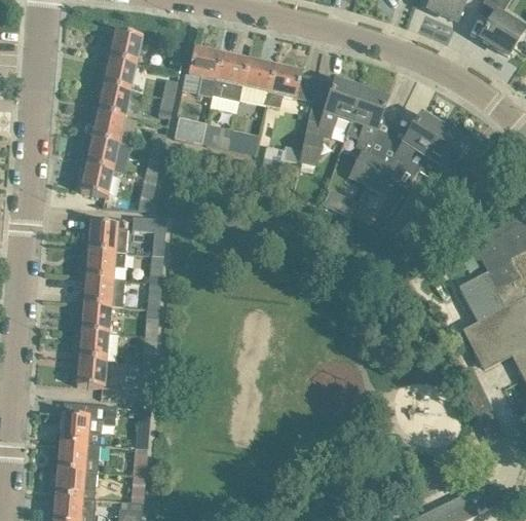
[(429,0),(427,6),(457,20),(460,11),(465,0),(429,0)]
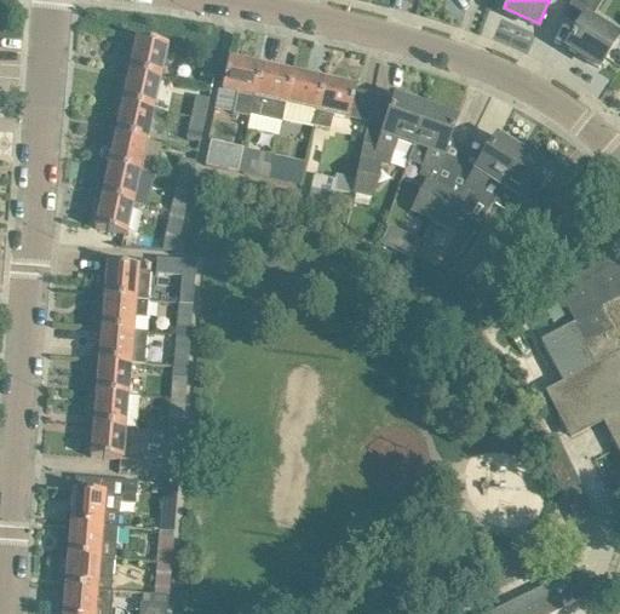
[(566,41),(598,63),(618,33),(590,15),(598,0),(569,0),(562,13),(578,22),(566,41)]
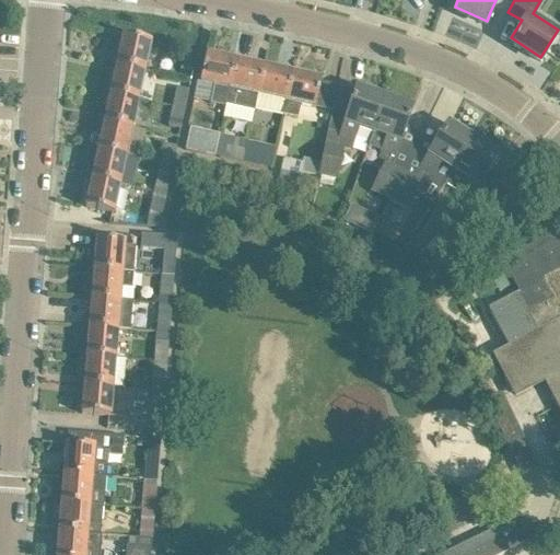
[(116,60),(144,66),(151,37),(123,32),(116,60)]
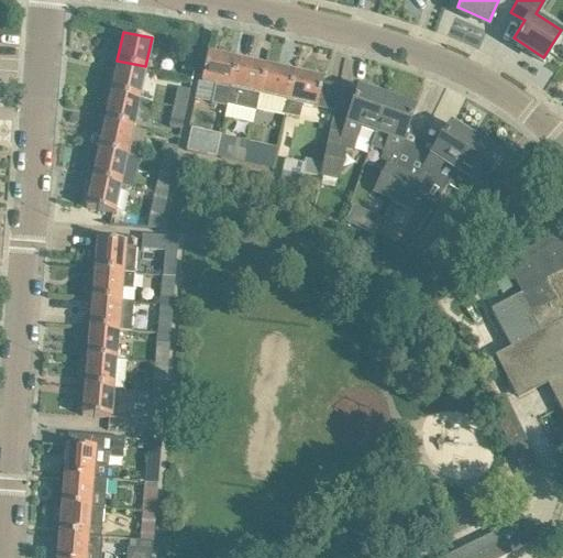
[(198,48),(185,45),(180,65),(194,68),(198,48)]
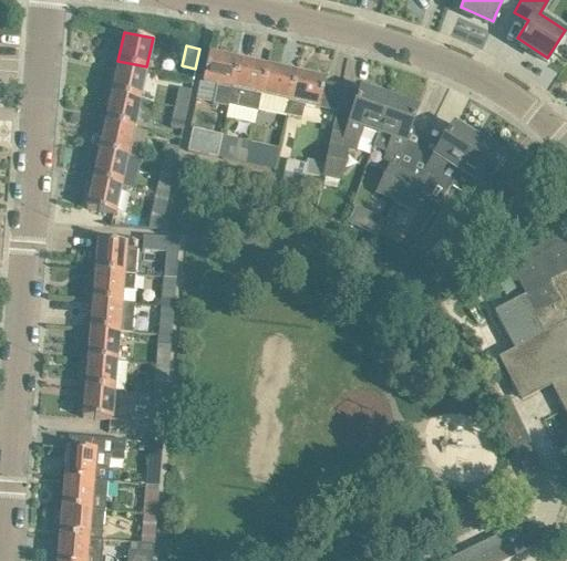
[(232,85),(237,56),(209,50),(203,80),(232,85)]
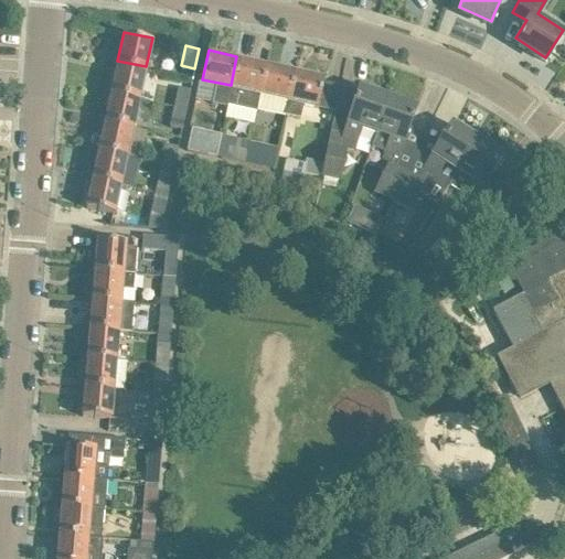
[(258,92),(265,63),(236,56),(231,85),(232,86),(227,103),(254,108),(258,92)]
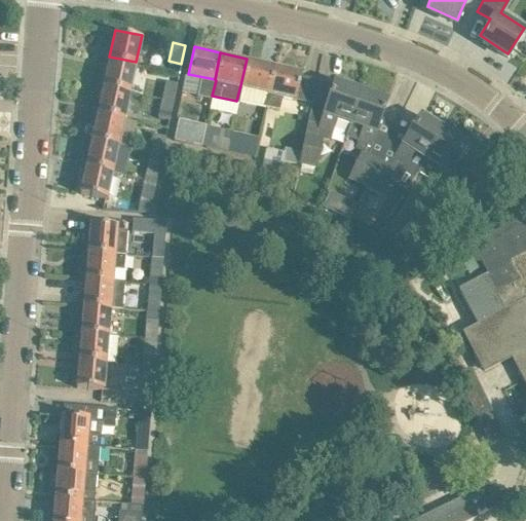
[(129,88),(136,62),(109,57),(104,83),(129,88)]
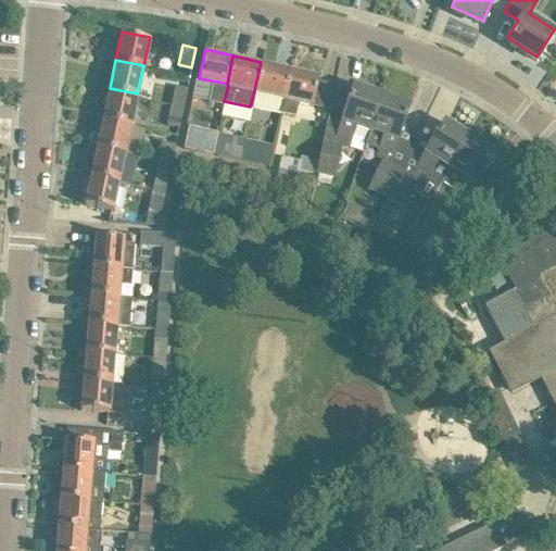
[(289,67),(261,62),(254,90),(250,107),(251,107),(252,104),(280,111),(289,67)]
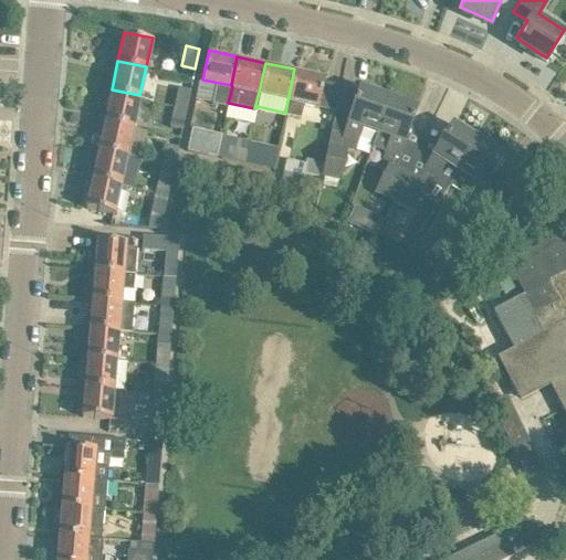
[(317,104),(324,75),(294,69),(285,113),(301,116),(304,102),(317,104)]
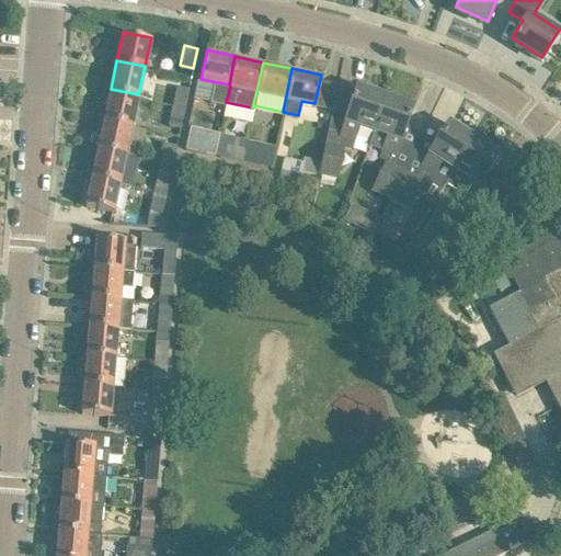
[(184,105),(189,86),(167,81),(162,101),(172,102),(184,105)]
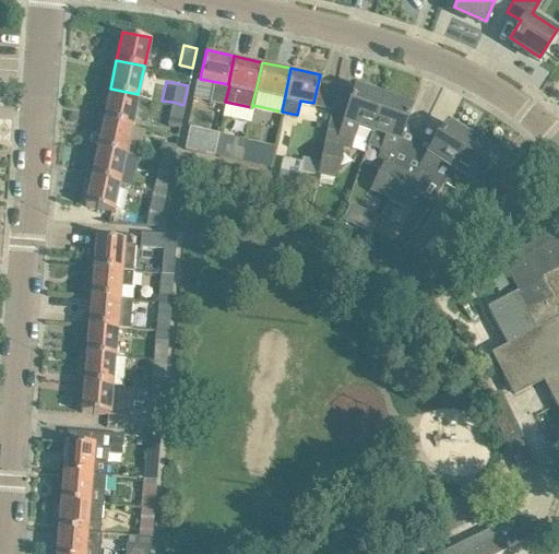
[(341,128),(337,137),(352,141),(357,124),(371,129),(381,98),(383,92),(356,83),(354,89),(348,104),(341,128)]
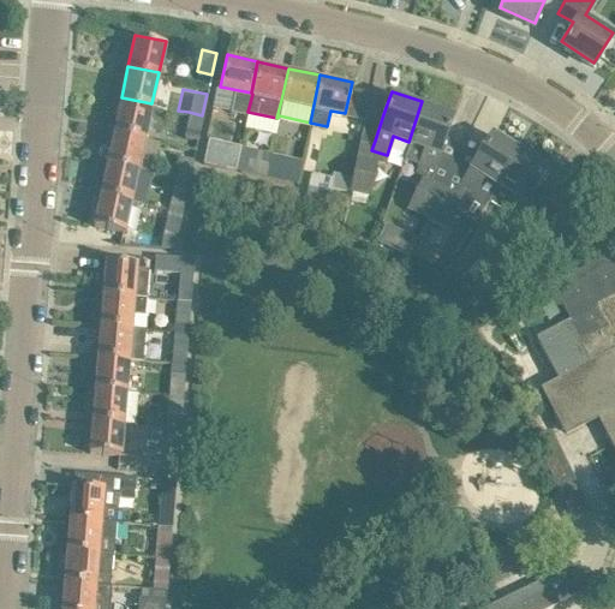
[(145,135),(151,103),(121,97),(114,129),(145,135)]
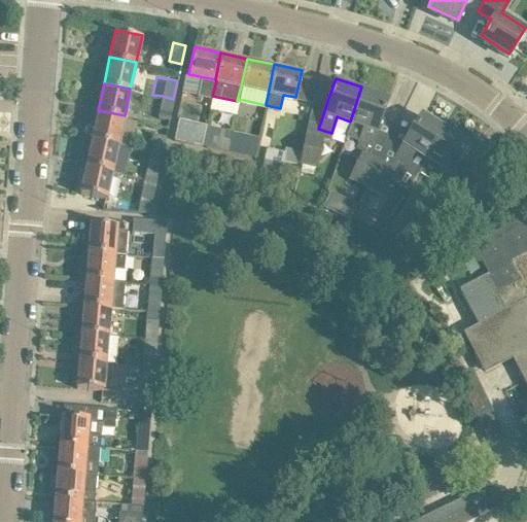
[(350,122),(346,133),(359,138),(358,142),(371,146),(372,145),(381,115),(388,96),(361,87),(359,93),(350,122)]
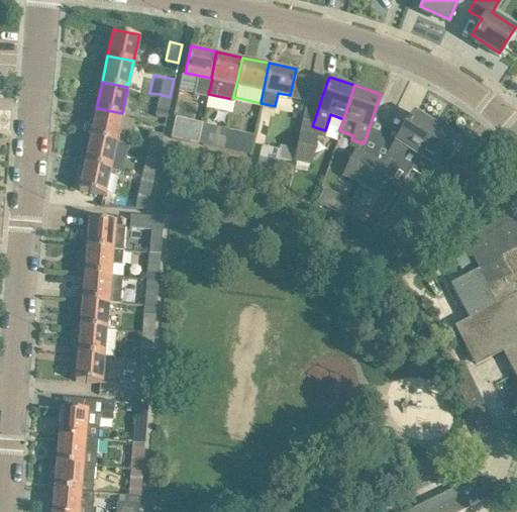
[(170,97),(159,94),(154,113),(167,115),(170,97)]
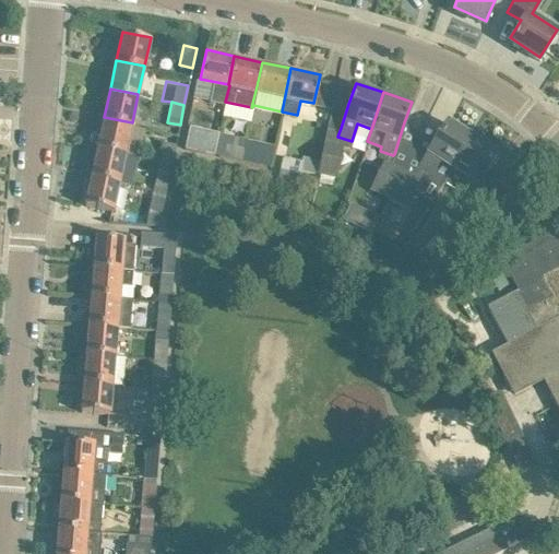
[(126,151),(132,122),(104,117),(97,145),(126,151)]
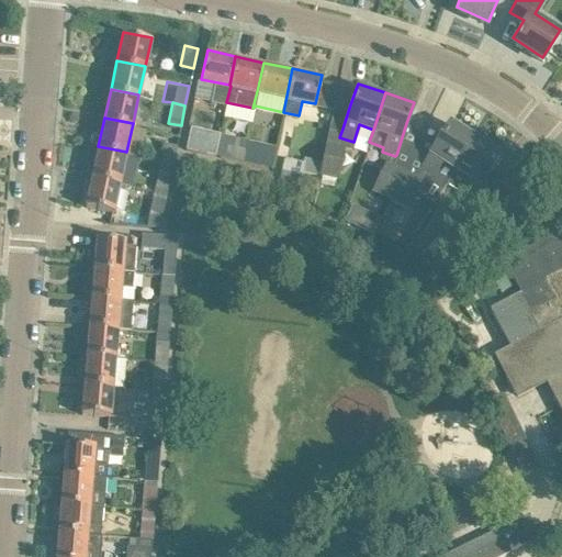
[(438,137),(419,167),(433,176),(431,178),(442,186),(447,180),(446,179),(472,140),(475,135),(449,119),(447,123),(438,137)]
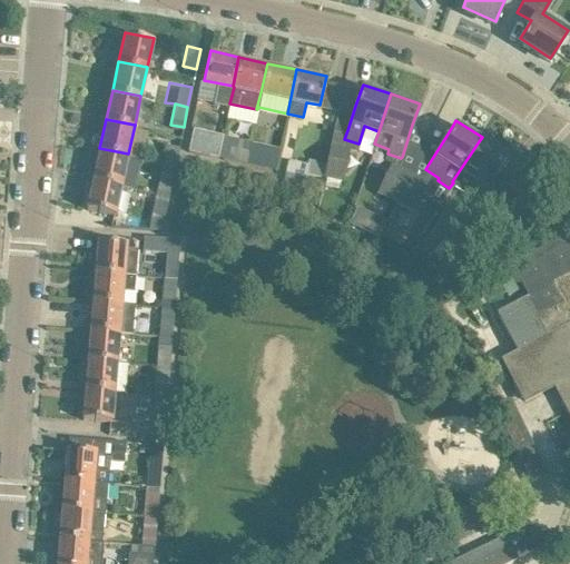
[(209,154),(213,140),(192,135),(188,149),(209,154)]
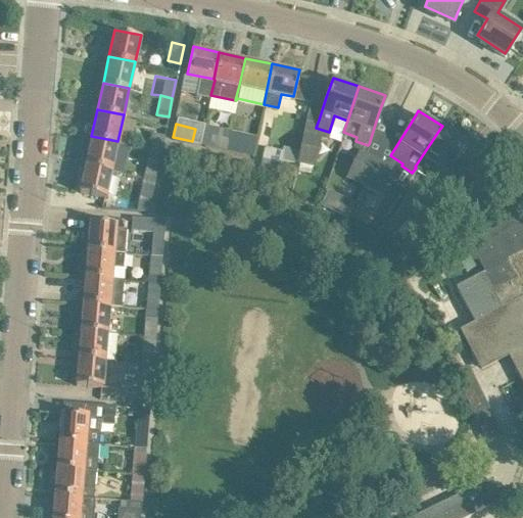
[(214,124),(208,144),(226,148),(230,127),(226,126),(214,124)]
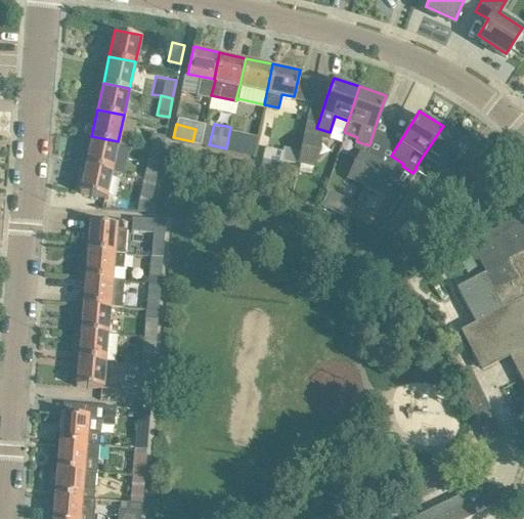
[(230,127),(226,148),(246,153),(252,128),(233,124),(232,128),(230,127)]
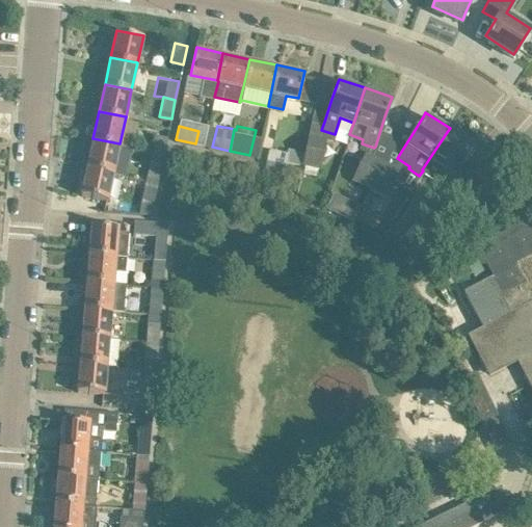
[(447,132),(422,169),(423,170),(434,178),(432,181),(445,188),(461,160),(473,142),(450,128),(447,132)]
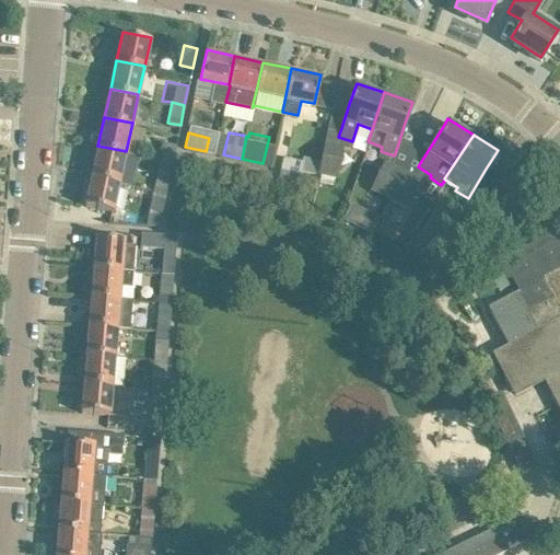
[(160,159),(173,162),(177,141),(164,139),(160,159)]
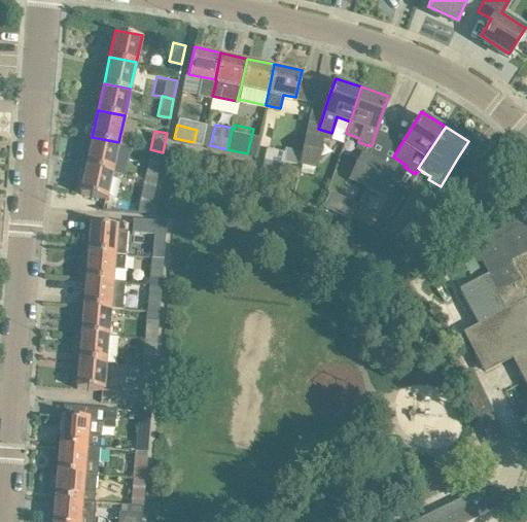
[(300,162),(314,165),(320,137),(305,133),(300,162)]
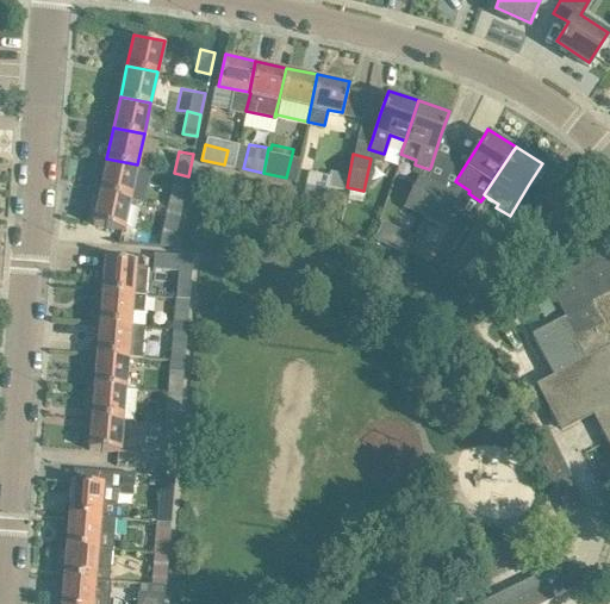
[(130,197),(137,164),(106,159),(100,190),(130,197)]
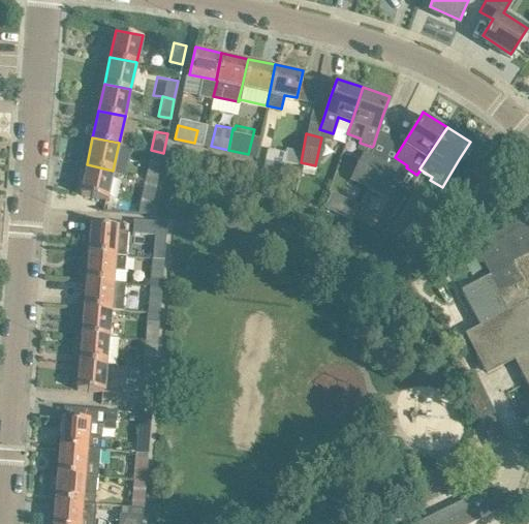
[(282,170),(285,150),(268,145),(263,165),(282,170)]
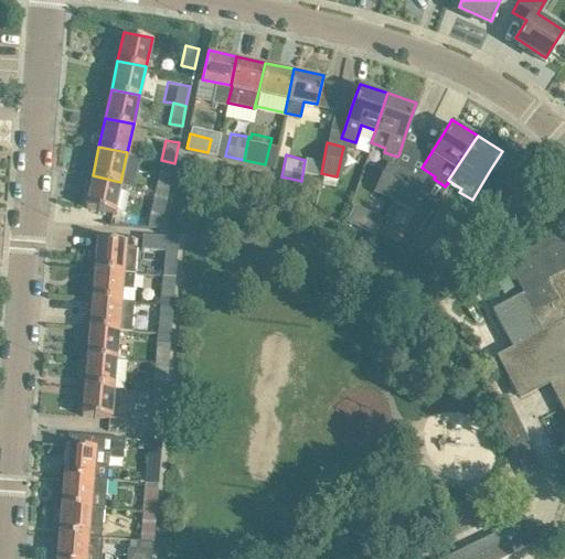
[(155,189),(168,192),(174,163),(161,160),(155,189)]
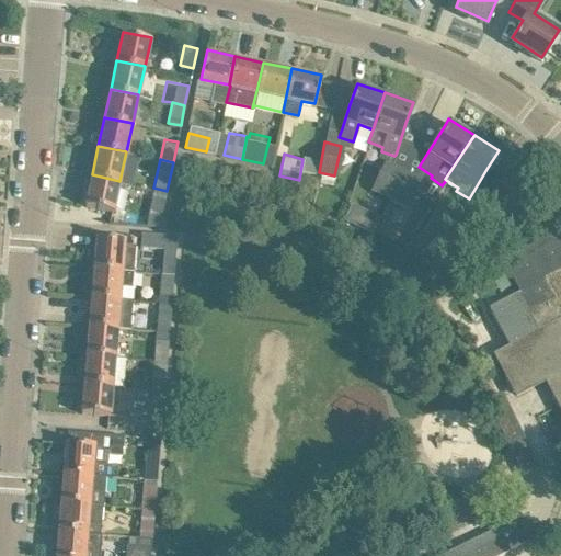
[(386,159),(373,188),(390,195),(403,168),(386,159)]
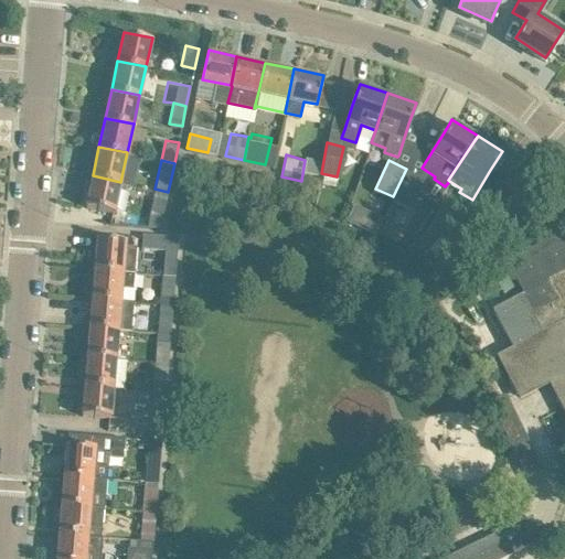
[(406,169),(393,196),(409,205),(418,187),(423,176),(406,169)]
